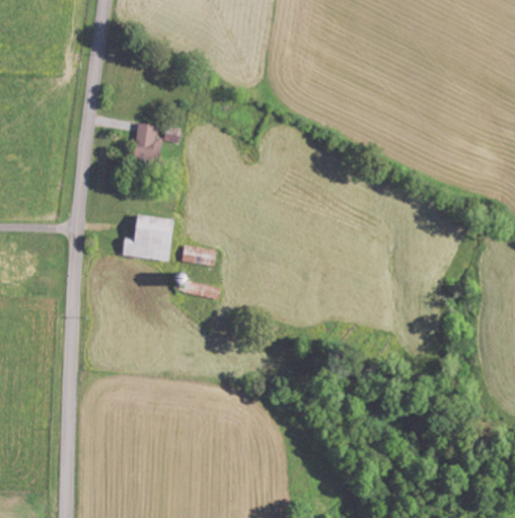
[(161,161),(163,138),(156,137),(158,126),(139,124),(135,159),(161,161)]
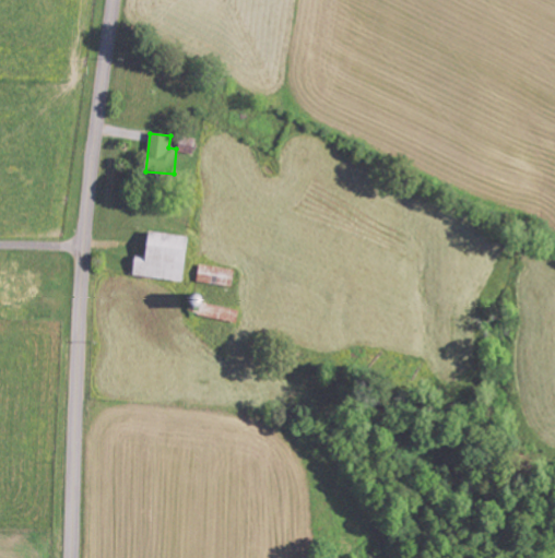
[(198,139),(181,135),(178,151),(195,155),(198,139)]
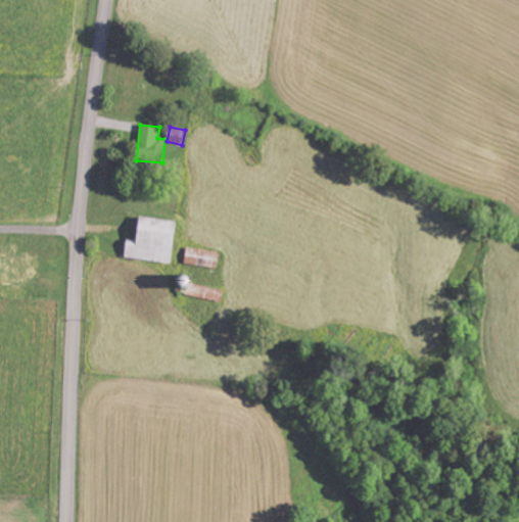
[(175,222),(138,217),(134,242),(126,240),(124,257),(169,264),(175,222)]
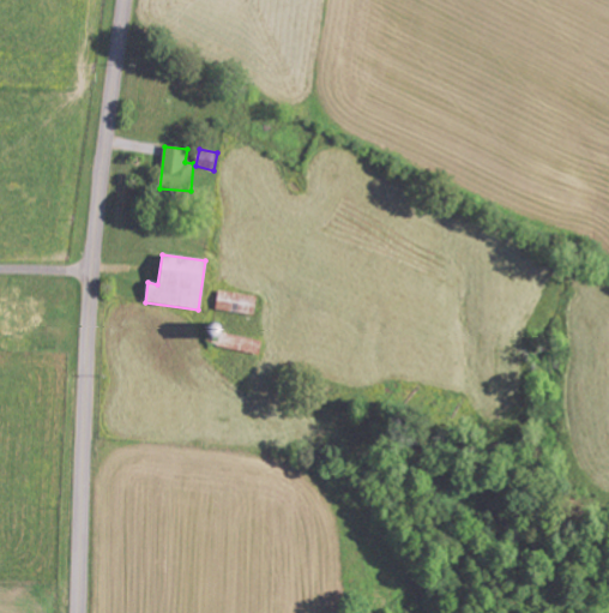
[(218,308),(255,316),(259,296),(221,289),(218,308)]
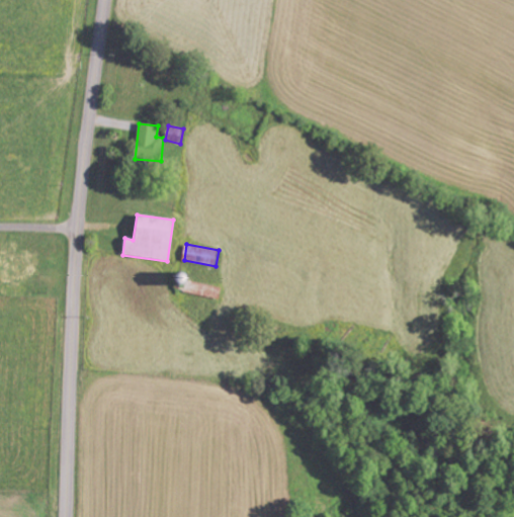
[(186,292),(223,298),(225,287),(189,280),(186,292)]
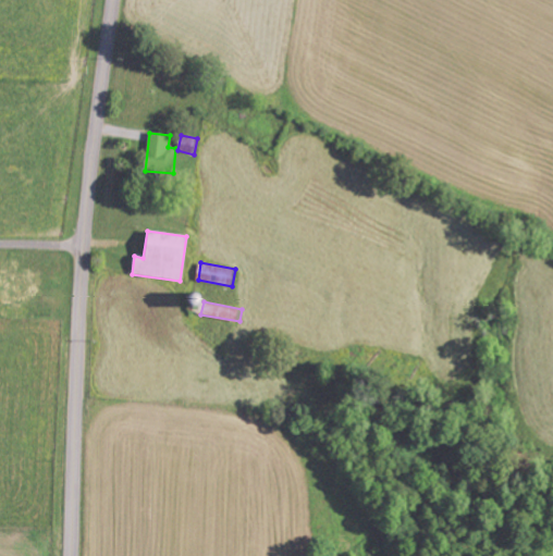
All buildings are outlined.
